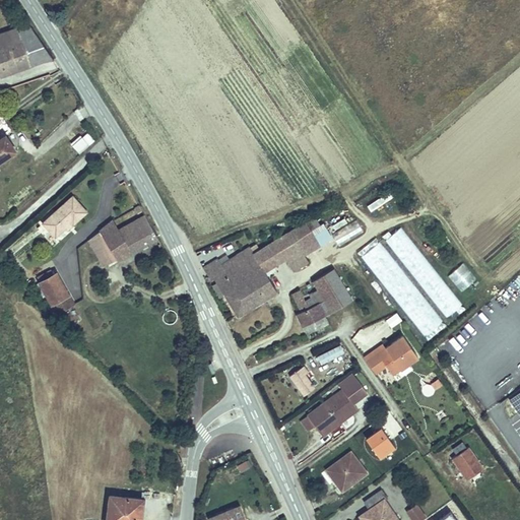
[(0,75),(52,57),(26,20),(15,24),(15,25),(0,30),(0,75)]
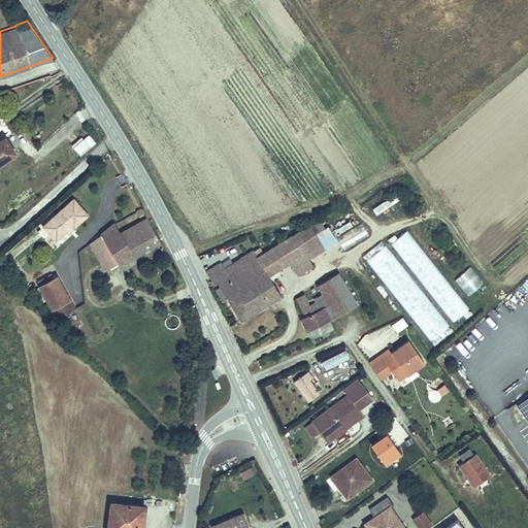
[(0,141),(0,163),(17,154),(5,138),(0,141)]
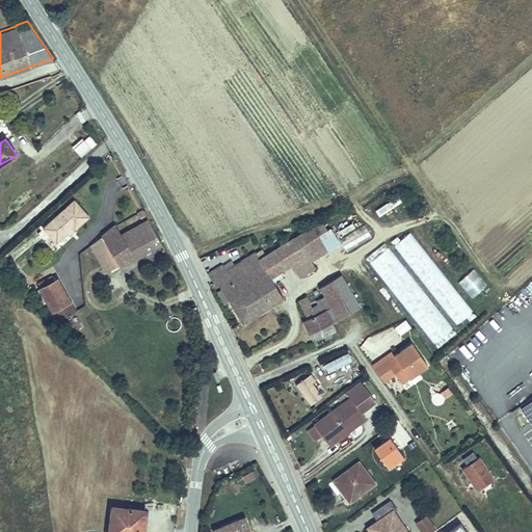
[(86,140),(78,149),(84,156),(92,148),(86,140)]
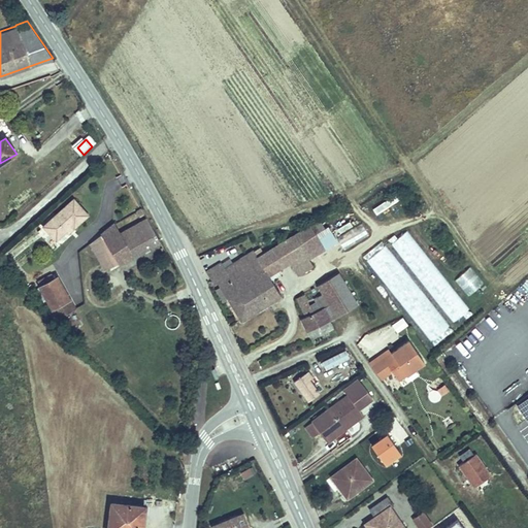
[(72,225),(74,227),(89,215),(73,197),(41,226),(55,240),(65,231),(72,225)]
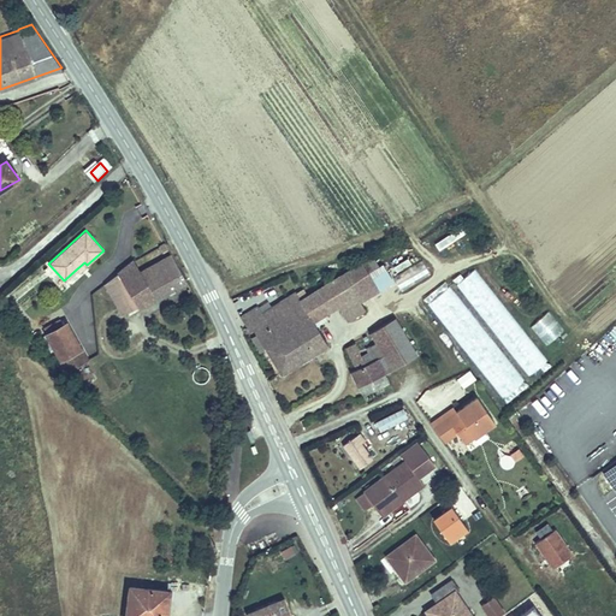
[(138,308),(187,282),(165,243),(131,262),(119,272),(137,306),(138,308)]
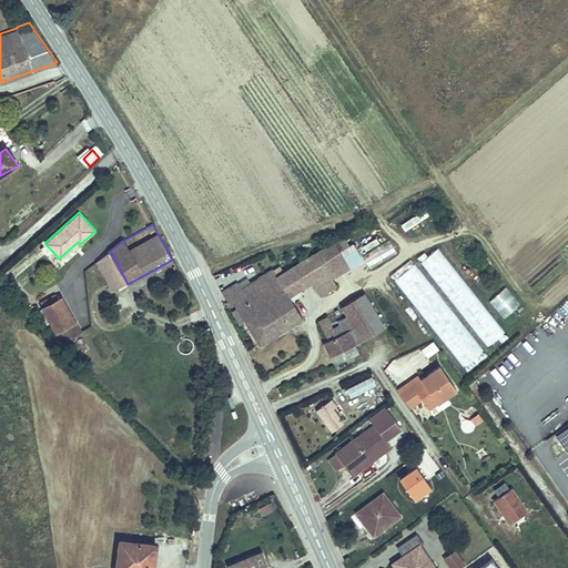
[(351,246),(344,235),(315,253),(332,279),(350,267),(343,257),(340,252),(351,246)]
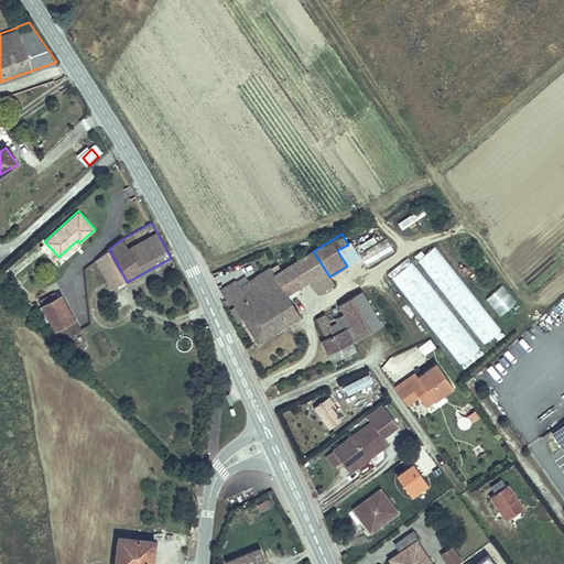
[(367,266),(394,251),(387,238),(360,252),(367,266)]
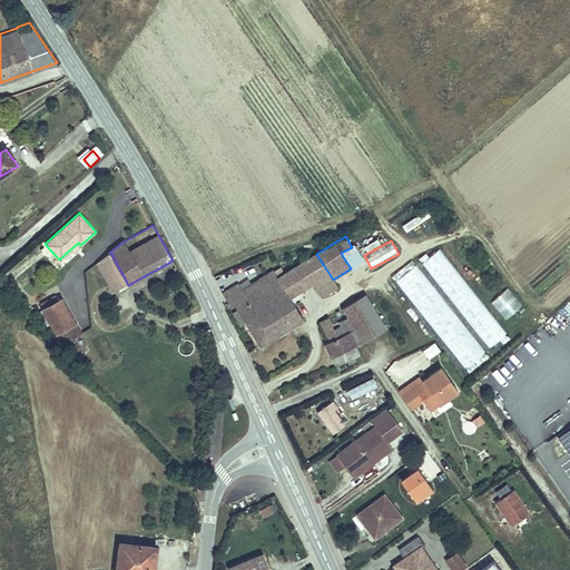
[(70,249),(74,252),(80,245),(78,243),(70,249)]
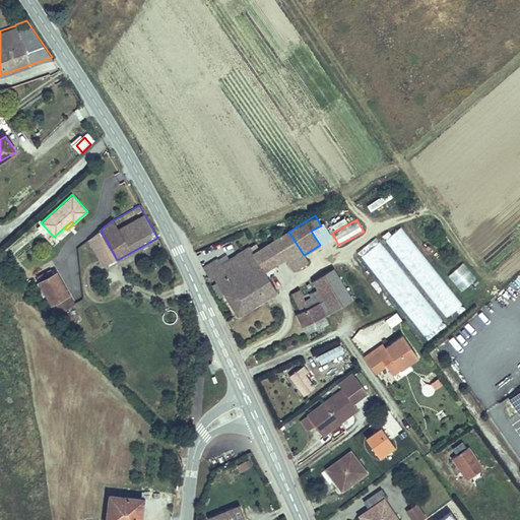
[(311,231),(314,236),(327,228),(324,223),(321,225),(311,231)]
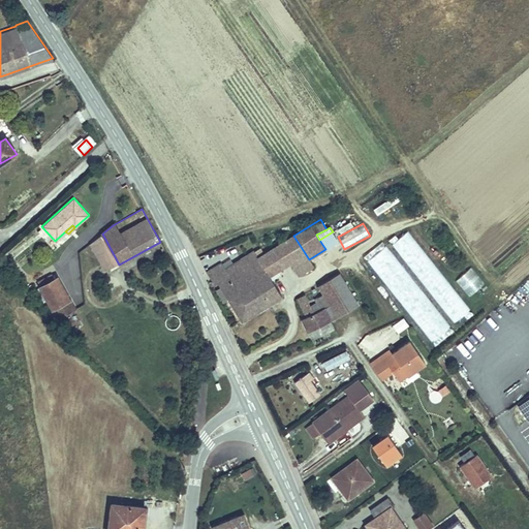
[(103,271),(107,269),(118,262),(102,234),(92,242),(99,254),(96,256),(103,271)]
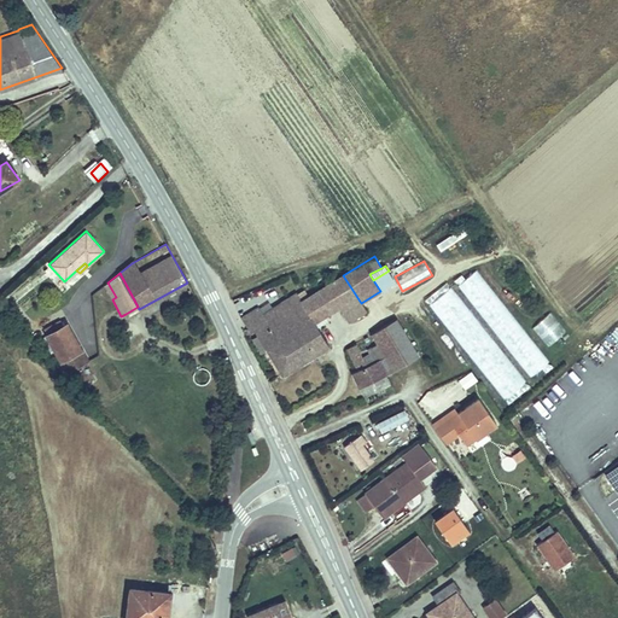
[(361,303),(343,275),(327,285),(339,304),(339,307),(349,321),(366,310),(361,303)]
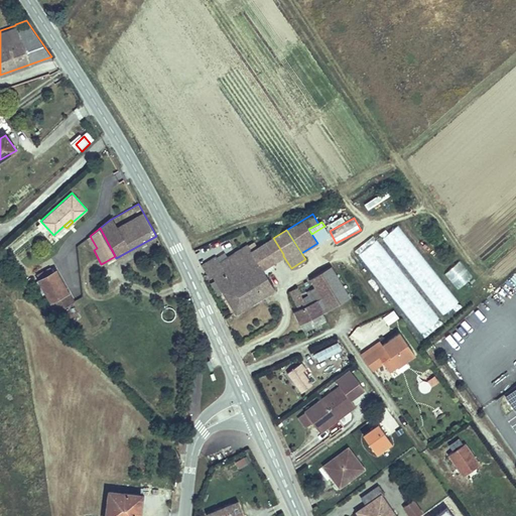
[(252,251),(262,268),(283,256),(283,254),(273,238),(261,245),(257,248),(252,251)]
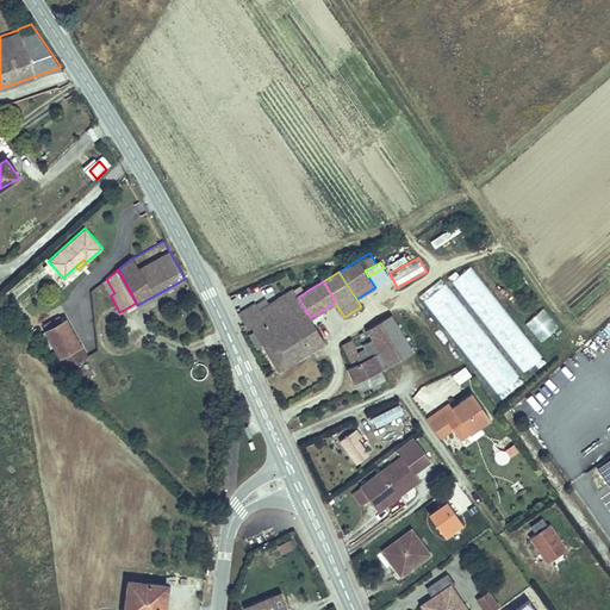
[(260,338),(265,346),(279,369),(324,341),(310,317),(298,297),(293,290),(269,304),(260,310),(256,304),(255,303),(238,313),(247,329),(251,327),(255,330),(256,334),(260,338)]
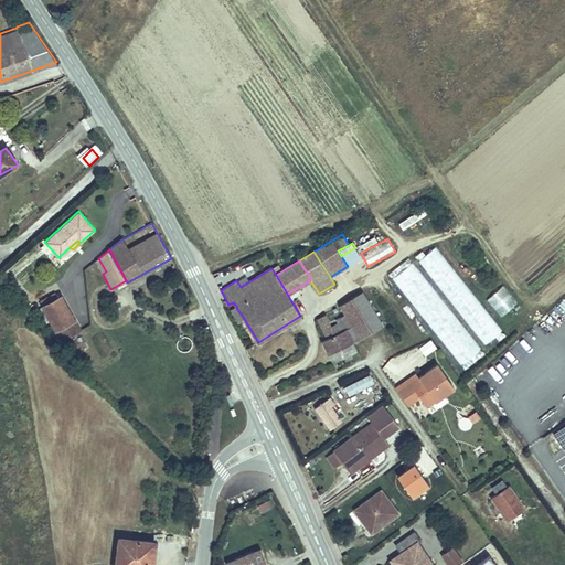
[(249,281),(246,276),(237,281),(241,287),(249,281)]
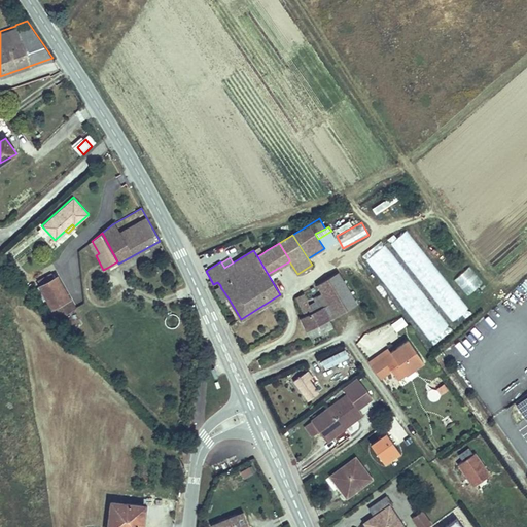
[(453,279),(466,295),(483,281),(468,266),(453,279)]
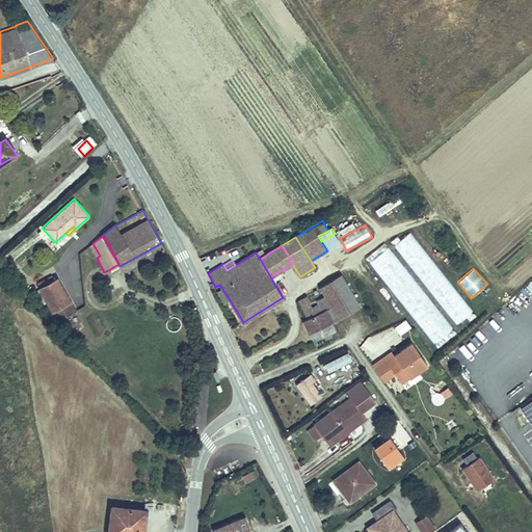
[(340,302),(346,314),(361,303),(340,273),(319,287),(325,296),(331,307),(340,302)]
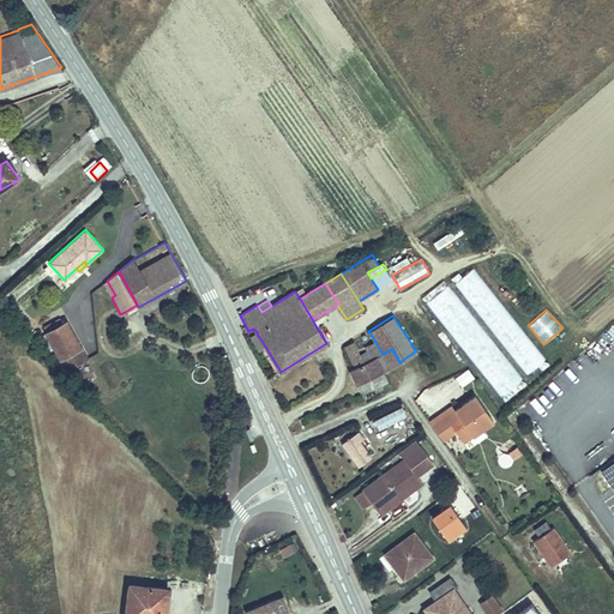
[(86,355),(67,321),(46,332),(66,369),(88,357),(86,355)]
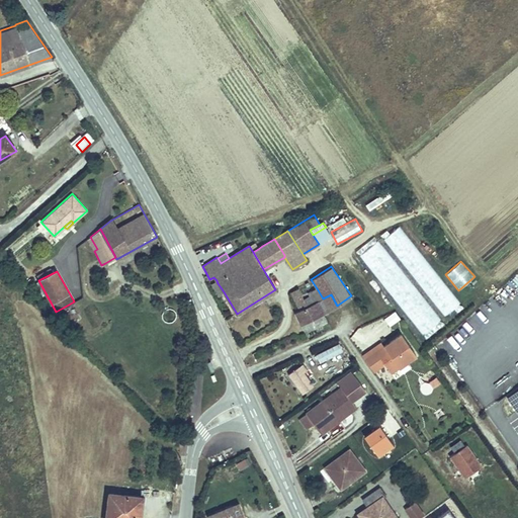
[(214,291),(219,297),(225,293),(221,287),(214,291)]
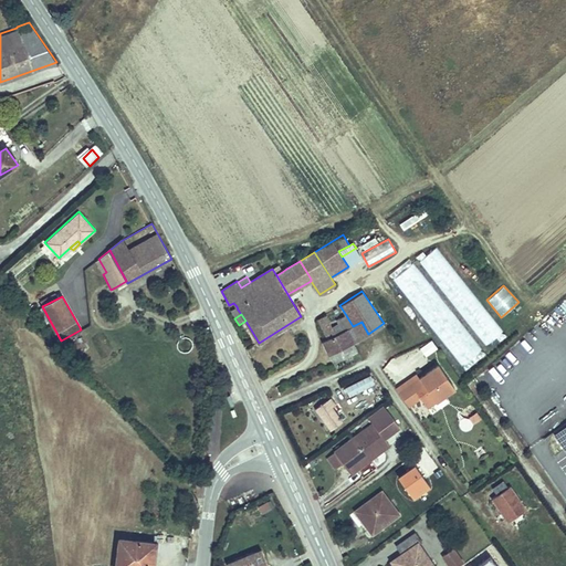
[(321,325),(328,321),(326,315),(317,320),(321,325)]
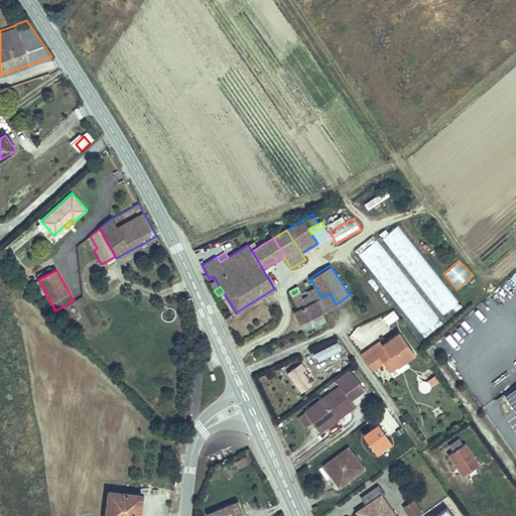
[(336,305),(336,304),(330,293),(321,297),(315,287),(306,291),(307,294),(302,298),(299,292),(292,296),(297,306),(303,303),(305,306),(295,311),(300,324),(336,305)]
